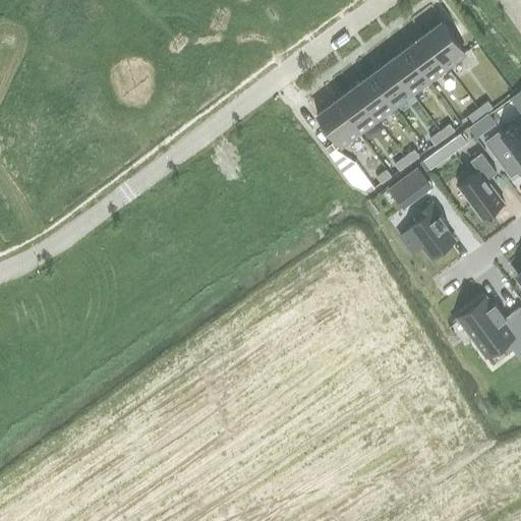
[(423,36),(446,66),(464,53),(442,21),(423,36)]
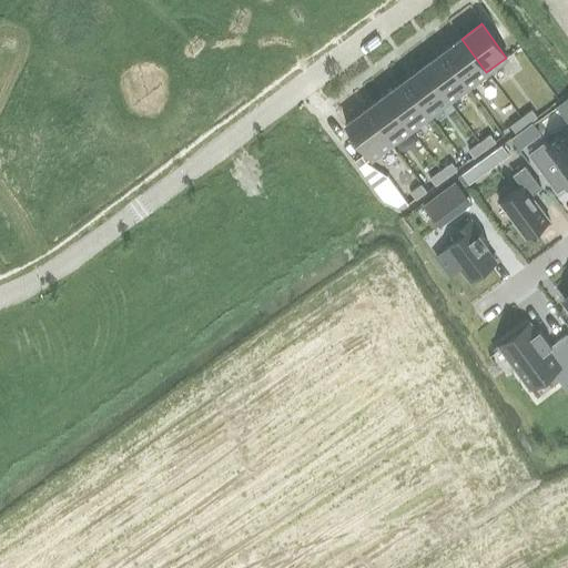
[(442,53),(467,87),(486,72),(462,39),(442,53)]
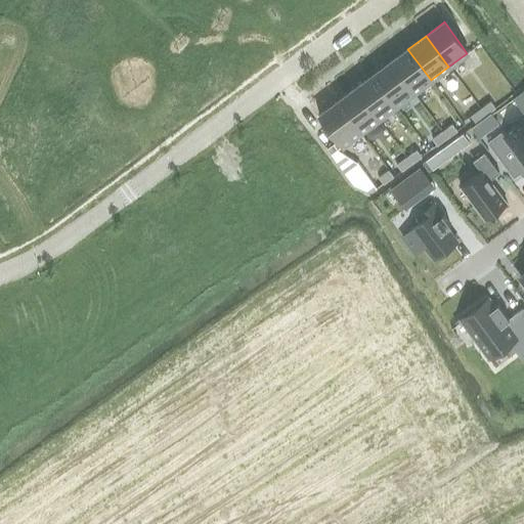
[(390,62),(413,93),(431,80),(407,49),(390,62)]
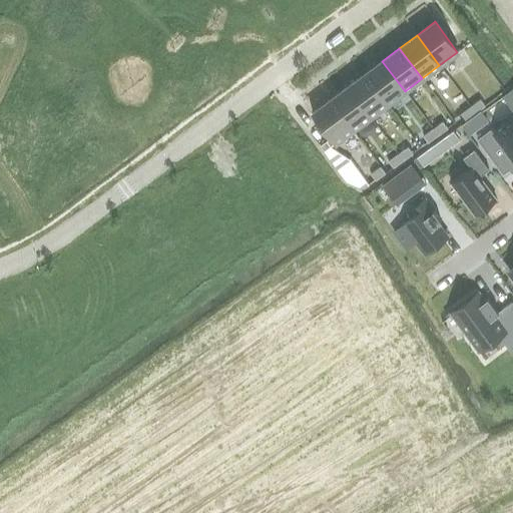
[(365,74),(387,104),(405,91),(382,61),(365,74)]
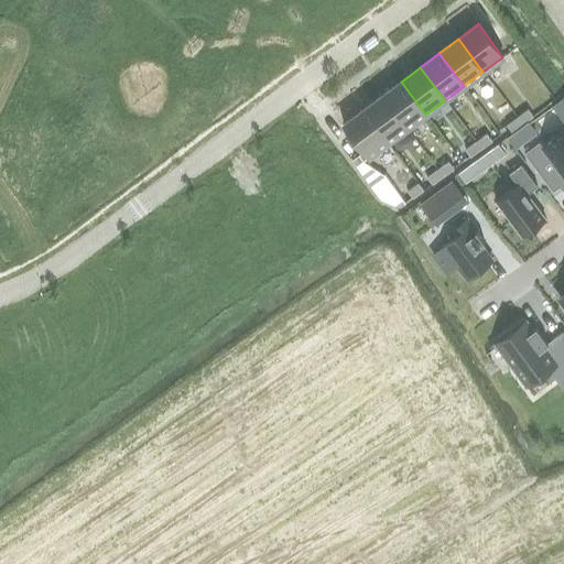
[(381,95),(407,129),(425,115),(401,82),(381,95)]
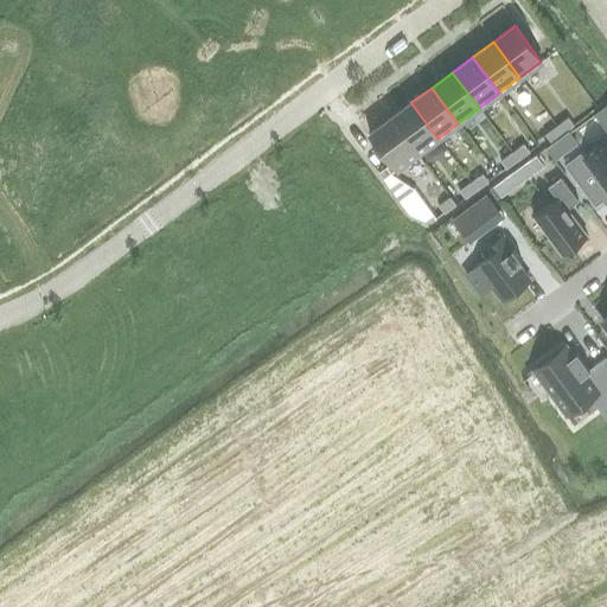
[(390,117),(417,154),(438,139),(410,102),(390,117)]
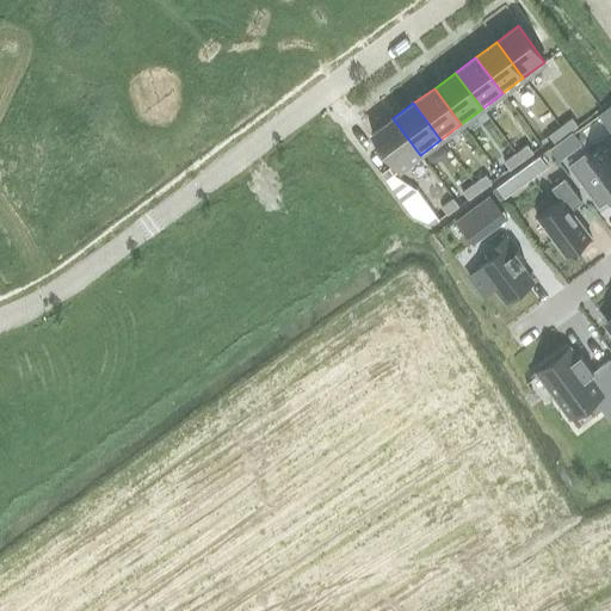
[(420,155),(393,118),(371,135),(399,171),(420,155)]
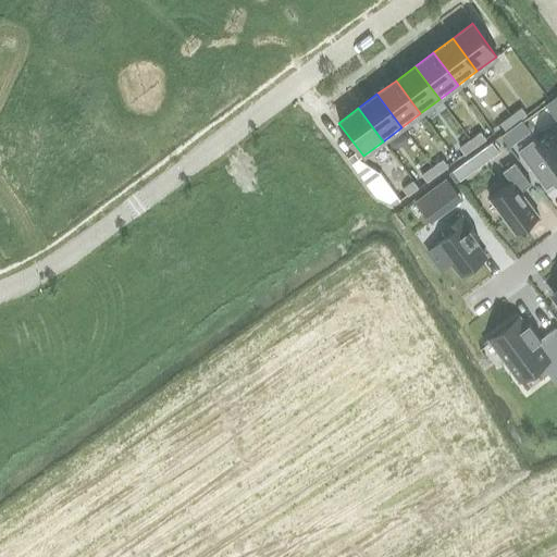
[(516,123),(525,115),(521,108),(510,115),(516,123)]
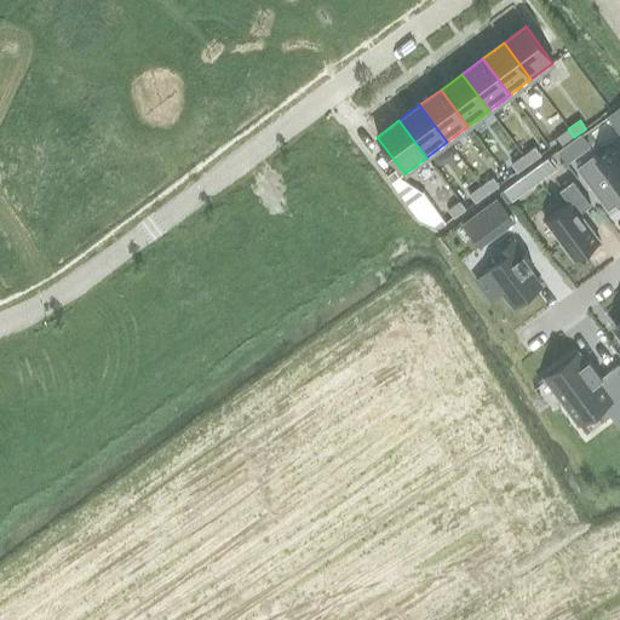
[(574,137),(568,128),(556,137),(562,145),(574,137)]
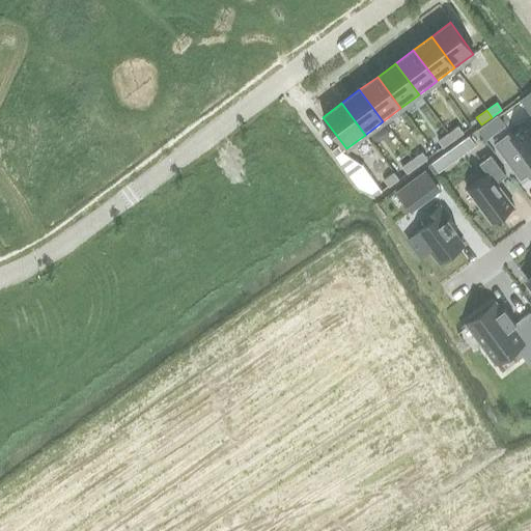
[(483,126),(491,136),(505,126),(497,115),(483,126)]
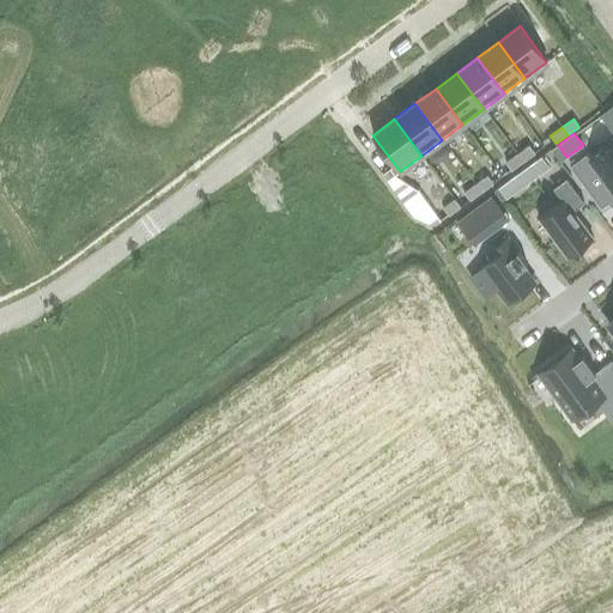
[(586,155),(570,167),(600,207),(612,198),(612,143),(590,161),(586,155)]
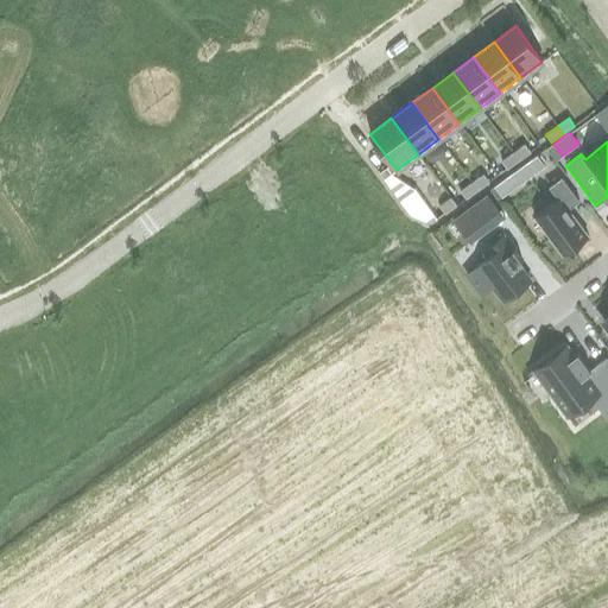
[(512,152),(518,160),(530,152),(524,144),(512,152)]
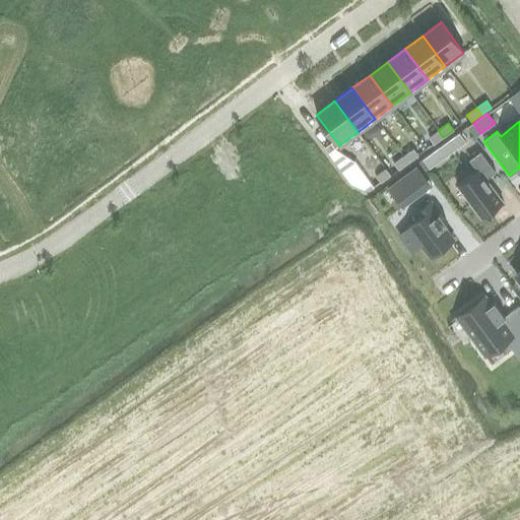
[(443,137),(438,130),(429,137),(433,144),(443,137)]
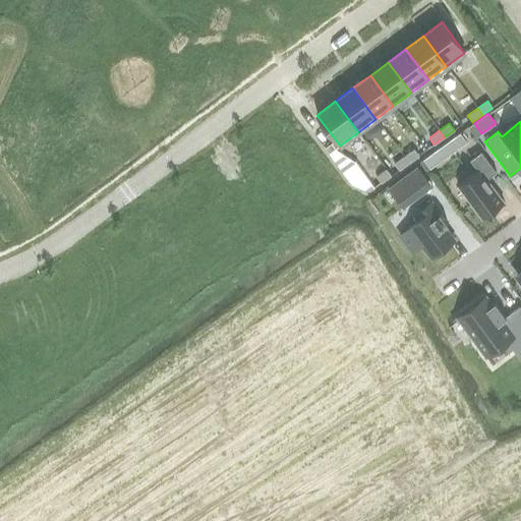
[(459,133),(440,149),(447,157),(466,142),(459,133)]
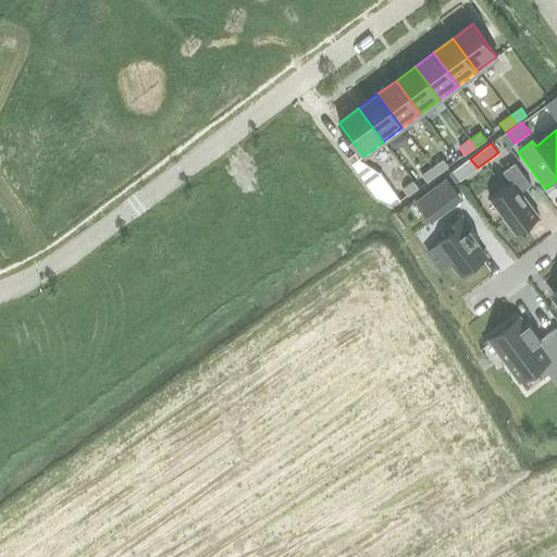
[(436,174),(447,166),(442,159),(431,168),(436,174)]
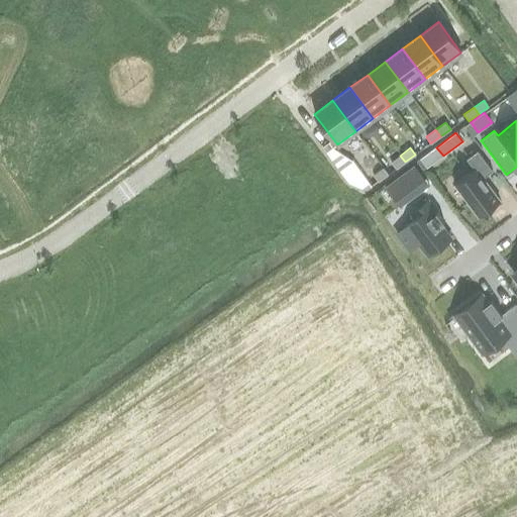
[(474,170),(453,184),(479,217),(500,201),(482,178),(492,171),(477,150),(466,159),(474,170)]
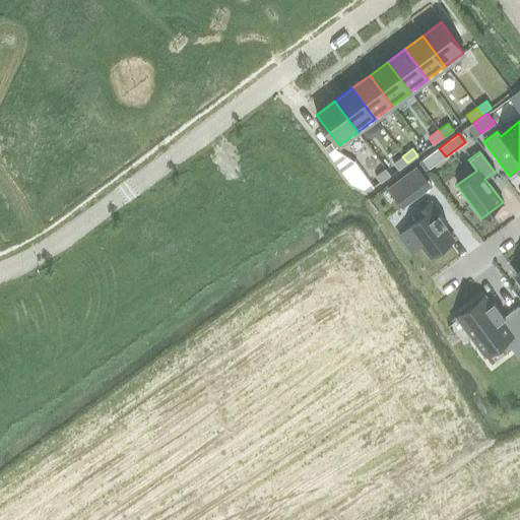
[(407,163),(402,156),(393,163),(397,170),(407,163)]
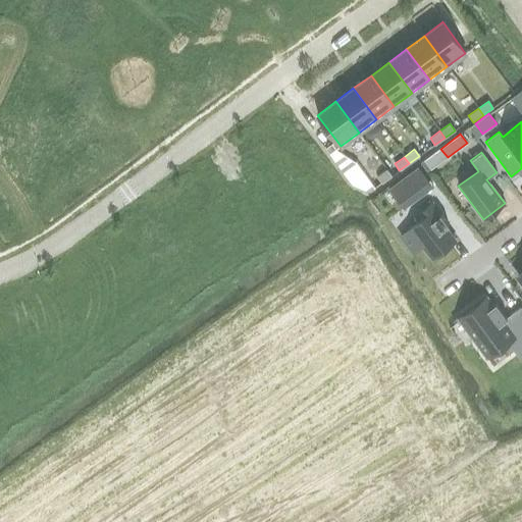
[(374,188),(356,162),(343,171),(352,185),(369,192),(374,188)]
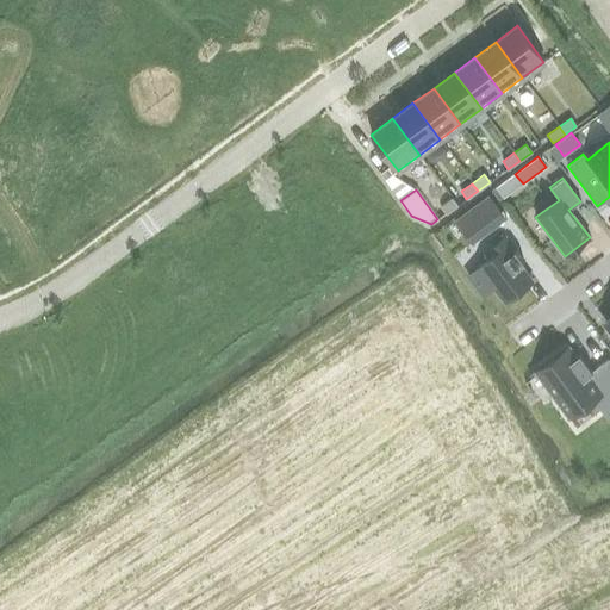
[(452,198),(440,206),(446,213),(446,215),(458,206),(456,205),(452,198)]
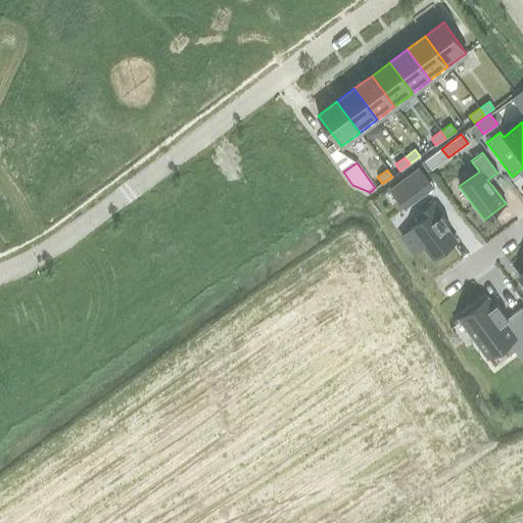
[(410,175),(389,189),(398,200),(418,186),(410,175)]
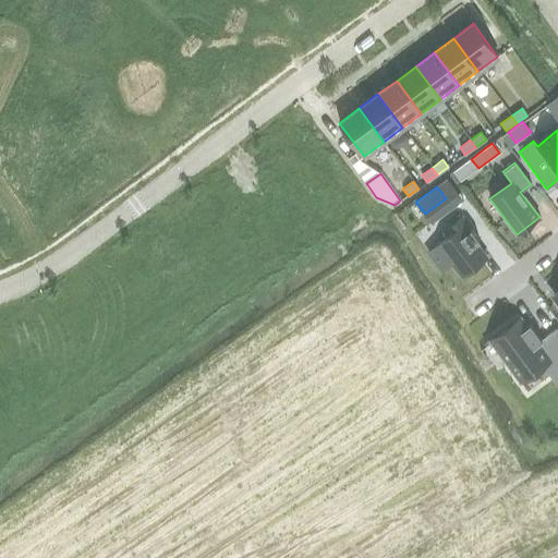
[(451,232),(437,243),(462,276),(486,258),(475,243),(478,241),(461,217),(448,227),(451,232)]
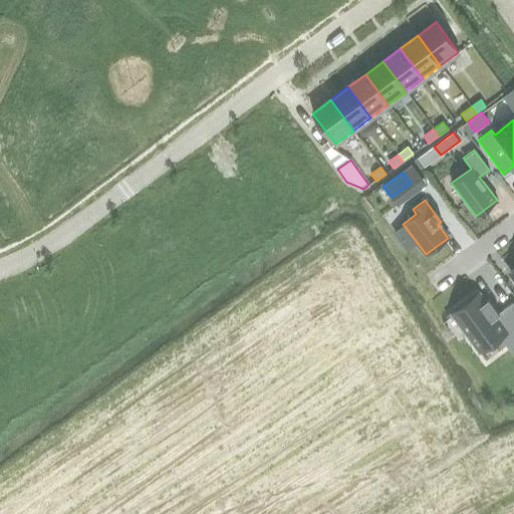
[(499,313),(488,298),(483,302),(478,295),(454,313),(480,348),(504,331),(494,317),(499,313)]
